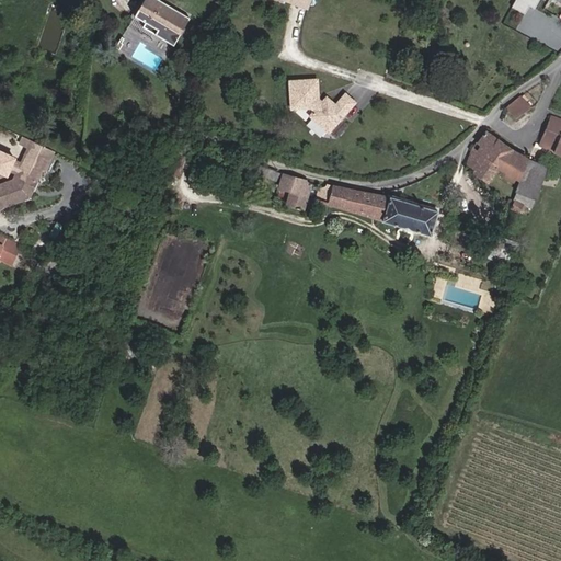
[(173,46),(190,19),(158,0),(144,0),(134,16),(145,23),(142,27),(173,46)]
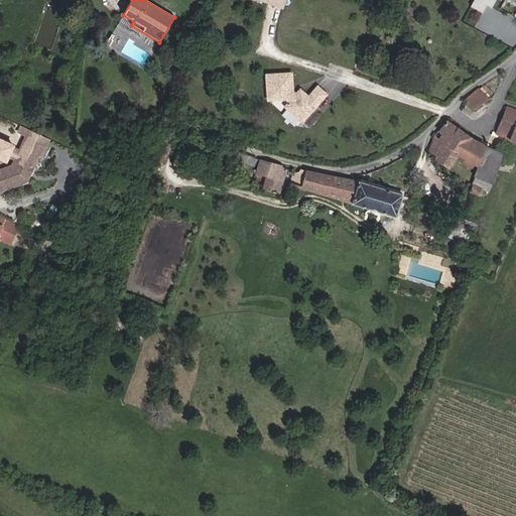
[(261,0),(284,8),(287,0),(261,0)]
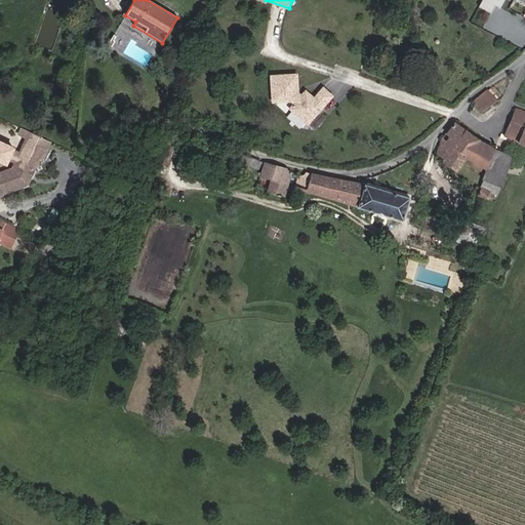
[(524,0),(482,0),(479,6),(491,12),(498,0),(524,0)]
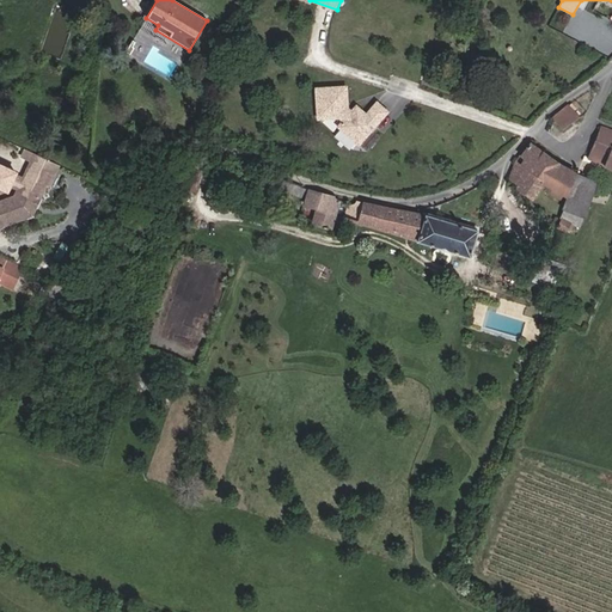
[(133,47),(135,42),(132,40),(126,51),(130,55),(134,48),(133,47)]
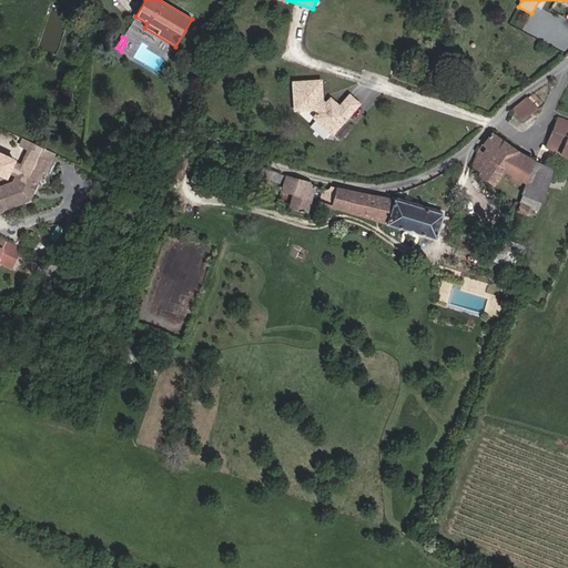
[(333,133),(358,104),(350,95),(340,108),(331,99),(325,104),(322,101),(321,81),(293,83),(295,110),(315,109),(318,112),(314,118),(333,133)]
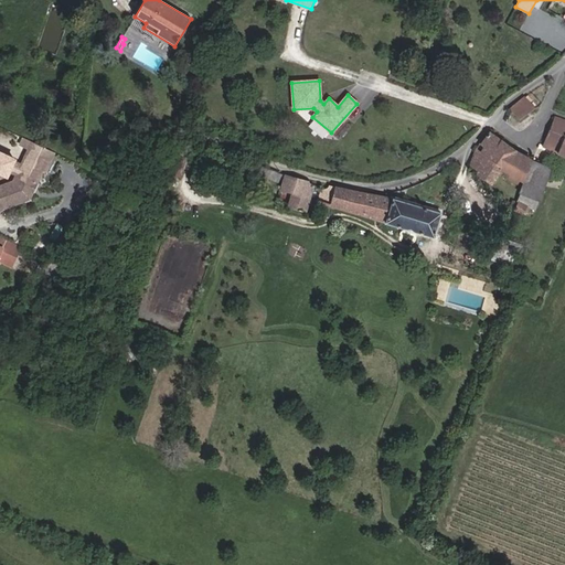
[(520,119),(535,108),(524,97),(509,109),(520,119)]
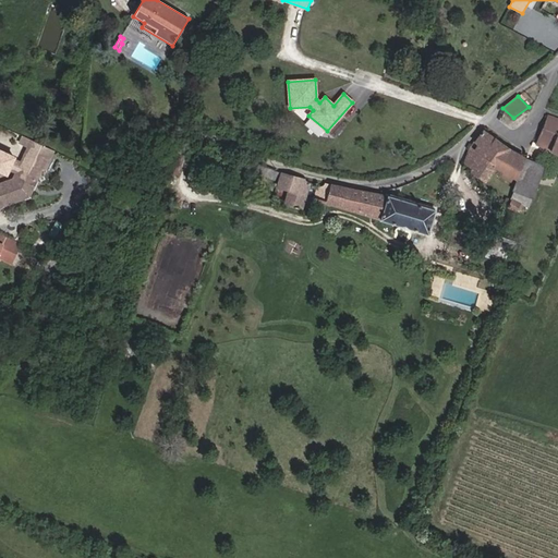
[(557,120),(547,117),(535,144),(550,152),(557,154),(557,120)]
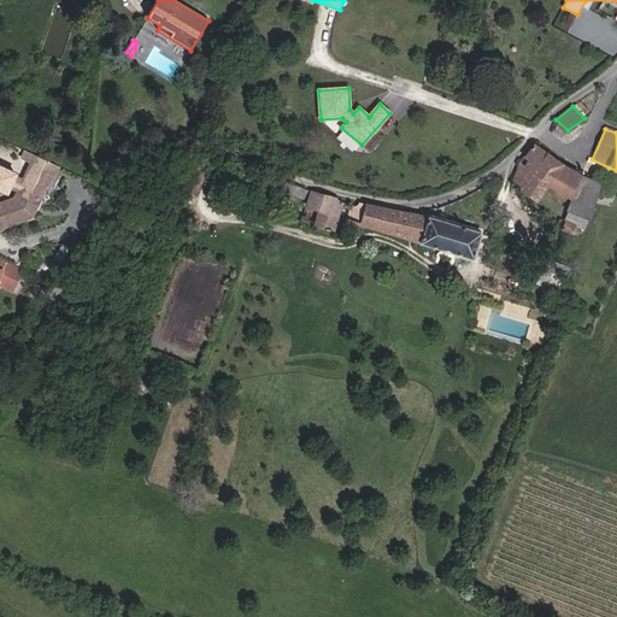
[(579,175),(562,165),(534,145),(521,162),(534,171),(533,172),(548,183),(570,195),(579,175)]
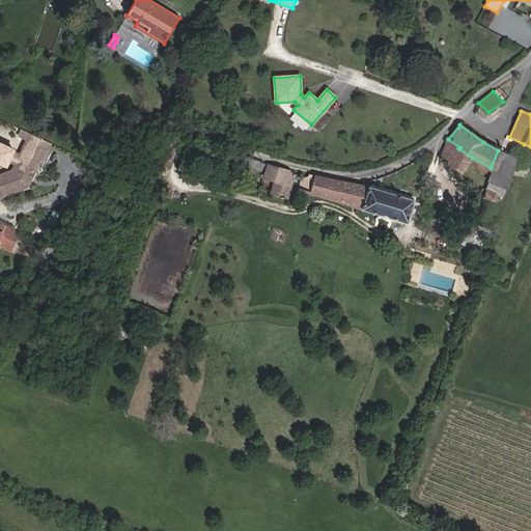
[(51,144),(29,134),(26,141),(48,150),(51,144)]
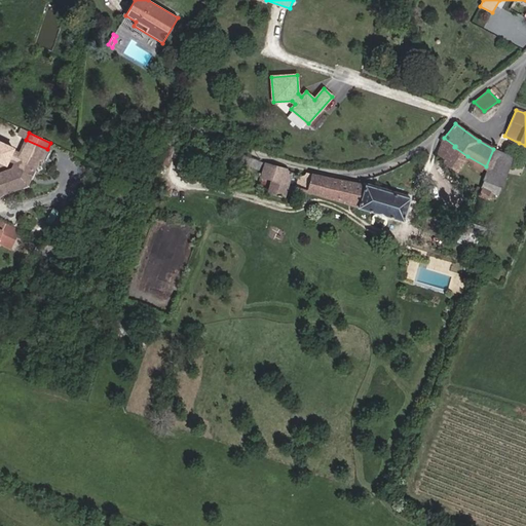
[(457,172),(467,156),(454,147),(455,146),(444,138),(443,140),(441,145),(438,153),(446,159),(444,161),(457,172)]
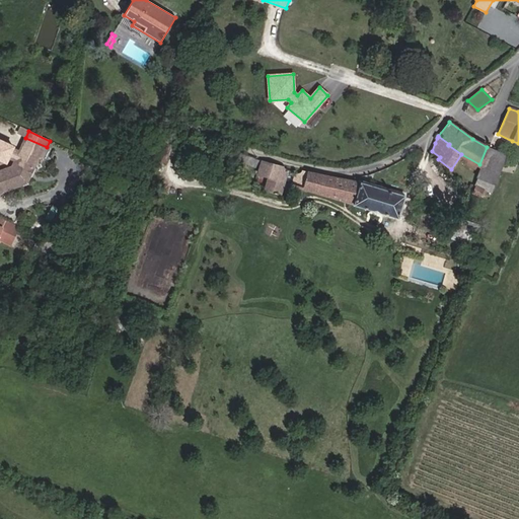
[(42,157),(47,147),(25,138),(19,151),(14,160),(12,166),(0,170),(0,187),(2,192),(26,182),(29,177),(28,174),(30,169),(33,168),(40,156),(42,157)]
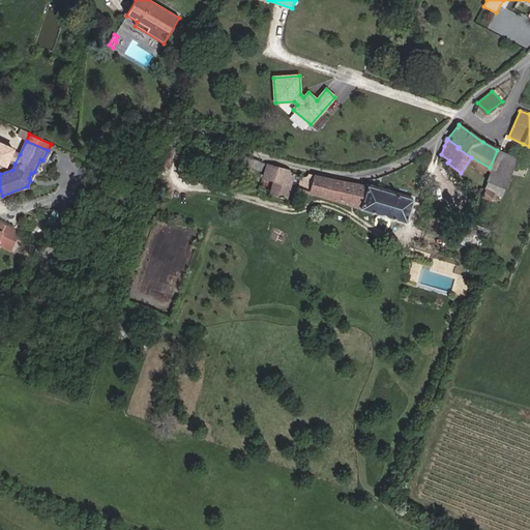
[(170,165),(176,147),(166,143),(158,160),(170,165)]
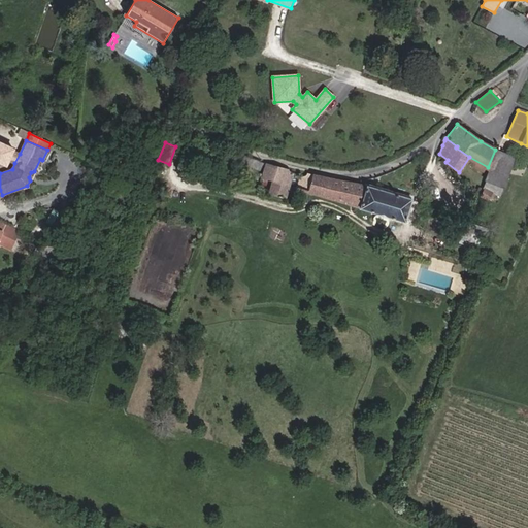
[(14,163),(20,154),(12,151),(8,160),(14,163)]
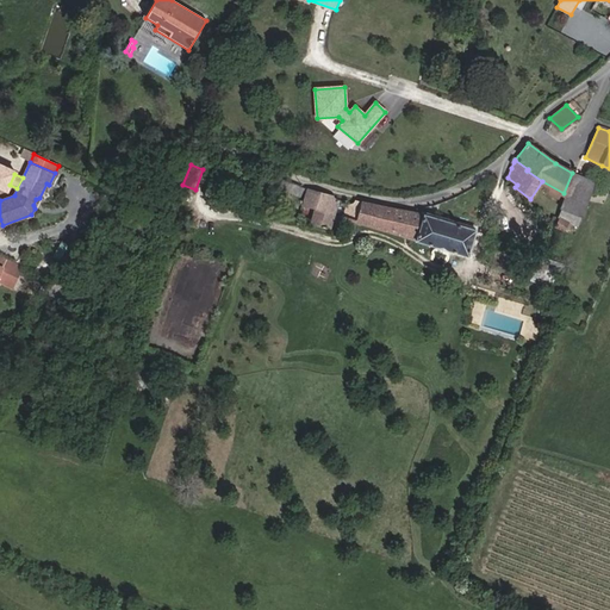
[(580,216),(595,182),(574,174),(561,209),(580,216)]
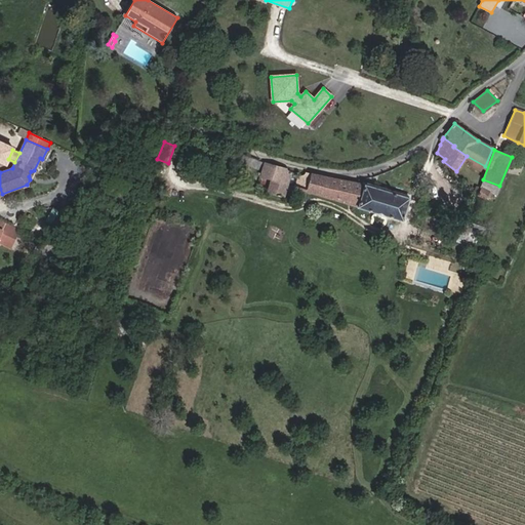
[(258,170),(261,162),(240,153),(237,161),(258,170)]
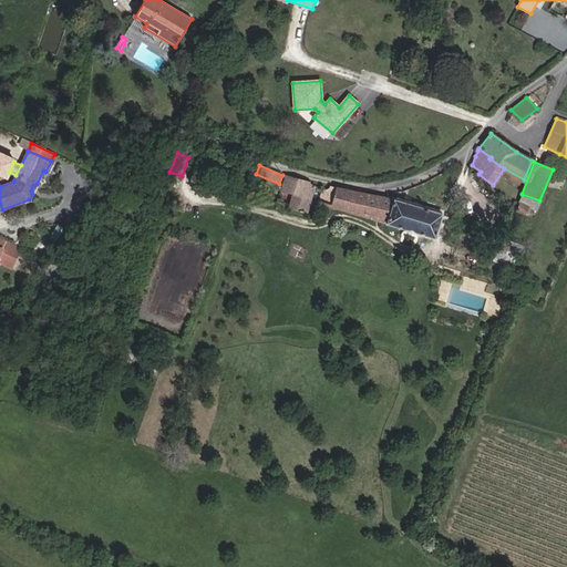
[(307,214),(317,183),(285,175),(279,189),(292,194),(288,208),(307,214)]
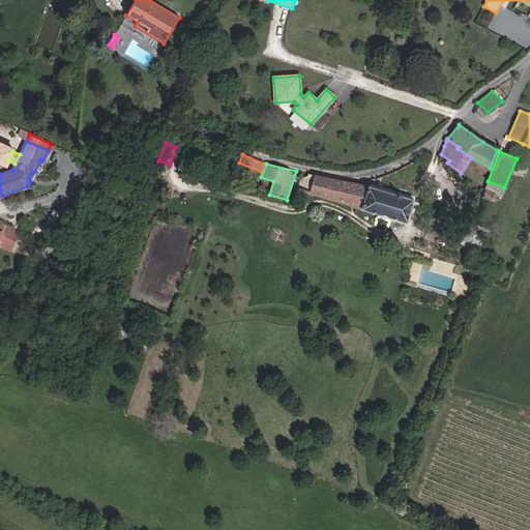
[(361,208),(369,186),(351,183),(314,175),(310,193),(361,208)]
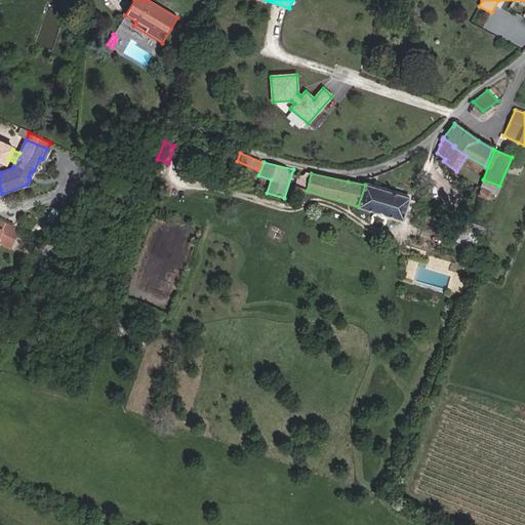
[(298,176),(296,188),(304,190),(307,177),(298,176)]
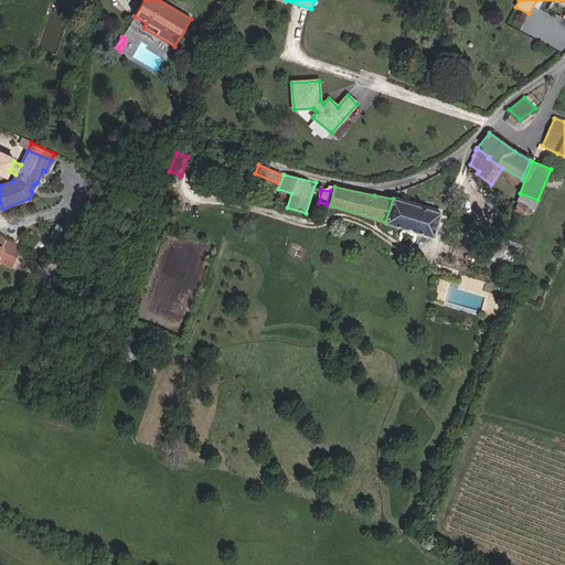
[(534,208),(537,200),(520,193),(516,201),(534,208)]
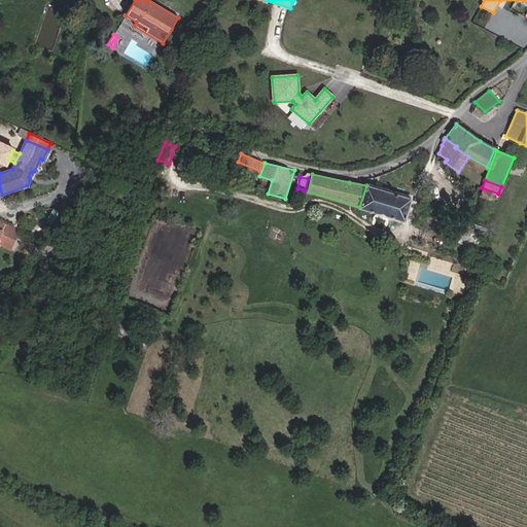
[(405,221),(412,199),(366,185),(359,207),(359,208),(405,221)]
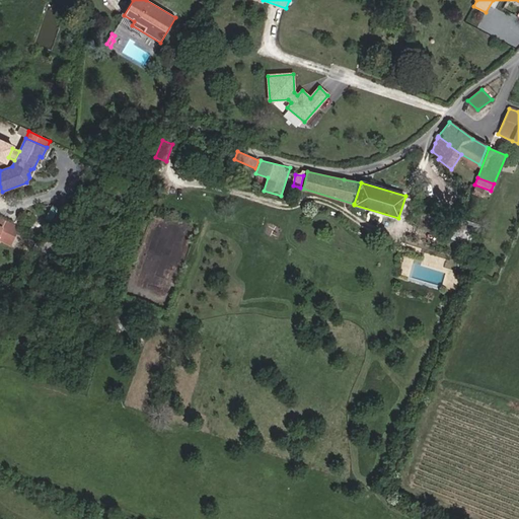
[(478,196),(482,190),(476,187),(473,193),(478,196)]
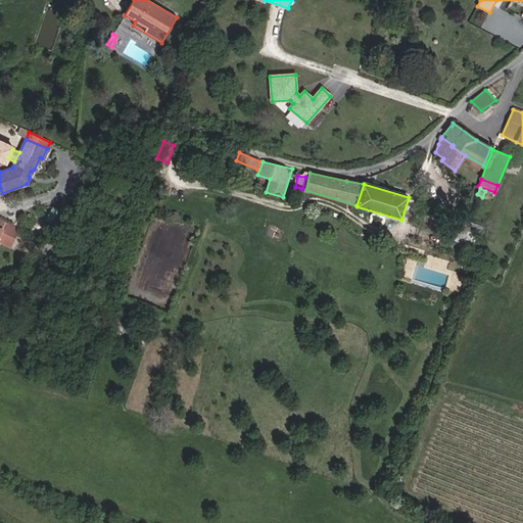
[(18,228),(0,219),(0,226),(3,229),(0,235),(0,241),(10,247),(18,228)]
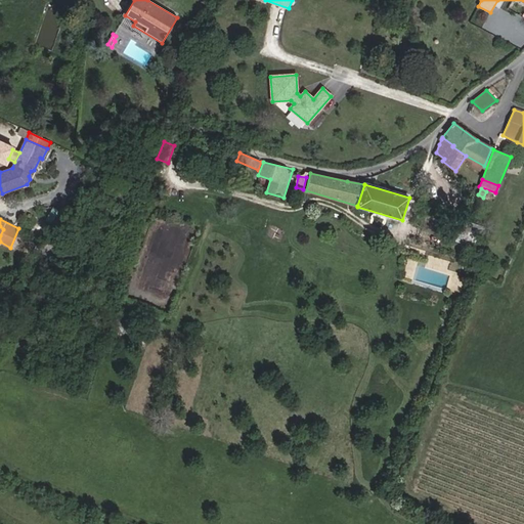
[(482,231),(485,227),(464,220),(455,241),(472,248),(475,243),(482,231)]
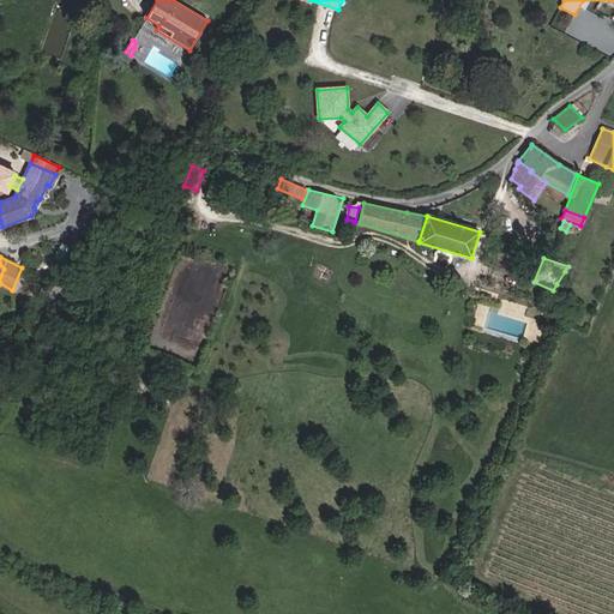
[(561,319),(564,312),(555,307),(551,315),(561,319)]
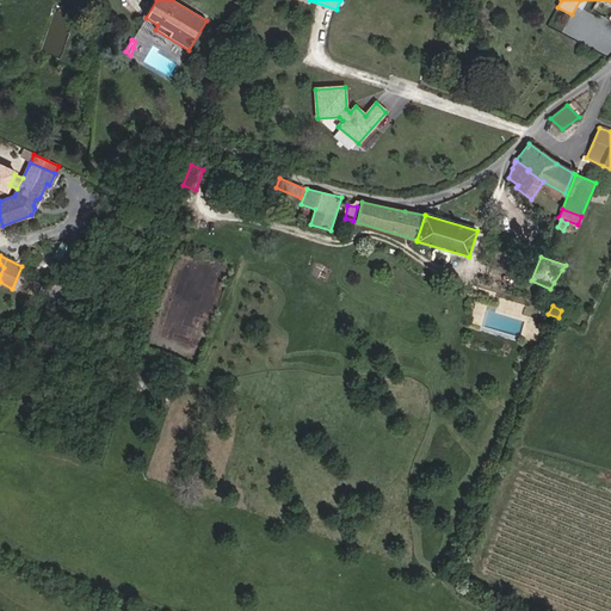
[(559,318),(548,314),(545,320),(556,325),(559,318)]
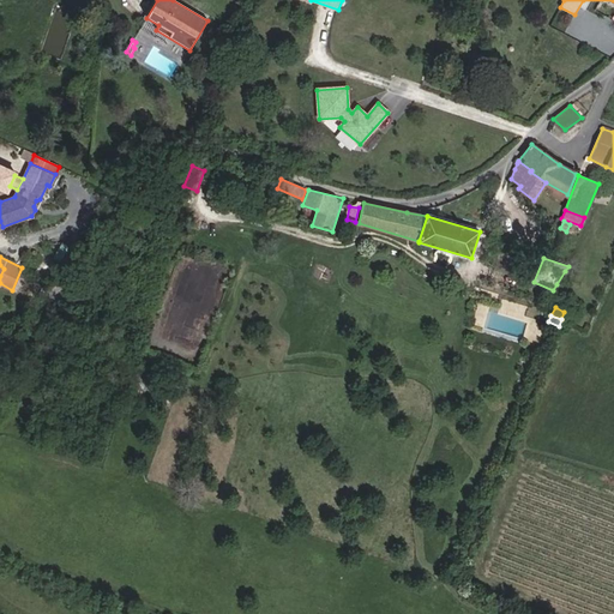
[(144,387),(148,375),(131,368),(127,381),(144,387)]
